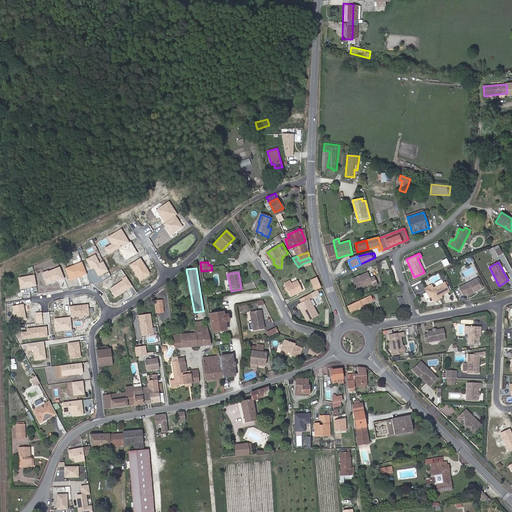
[(371,278),(368,272),(352,279),(357,289),(373,283),(374,286),(378,284),(375,277),(371,278)]
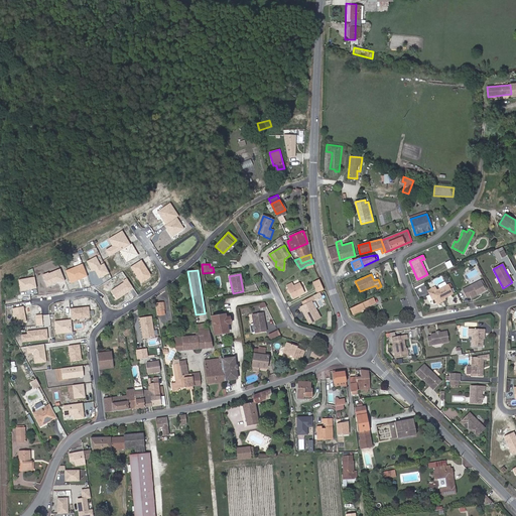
[(325,290),(319,279),(313,282),(318,293),(319,292),(325,290)]
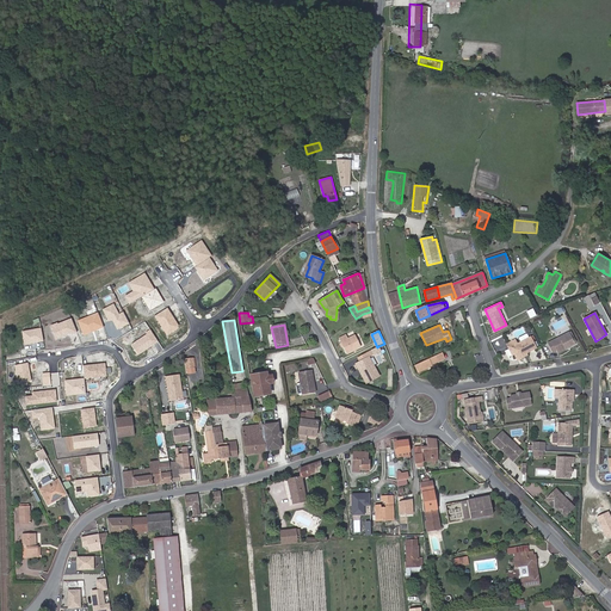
[(568,333),(547,344),(551,352),(555,351),(556,352),(563,349),(574,344),(568,333)]
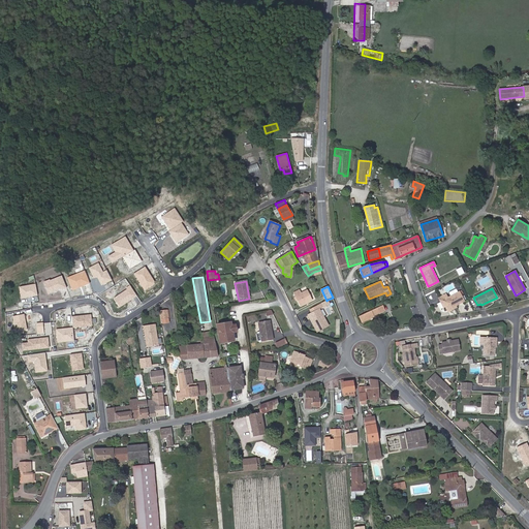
[(301,293),(300,289),(293,292),(300,306),(312,300),(307,290),(301,293)]
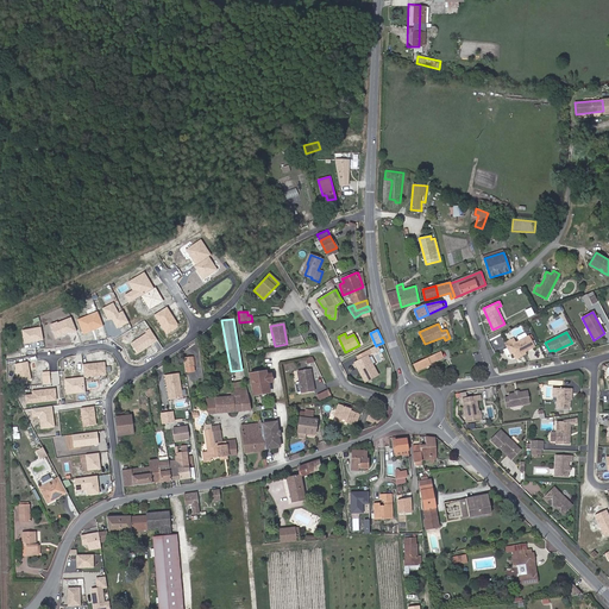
[(514,338),(506,343),(508,347),(509,346),(513,351),(513,352),(515,356),(525,351),(534,346),(528,336),(515,343),(514,338)]
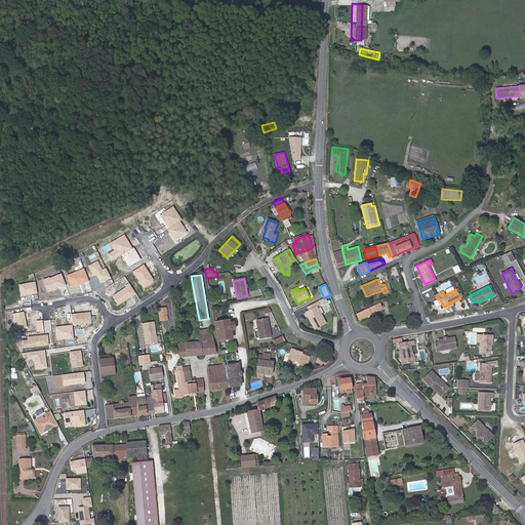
[(365,310),(359,312),(362,318),(370,314),(370,313),(376,311),(374,305),(370,307),(365,310)]
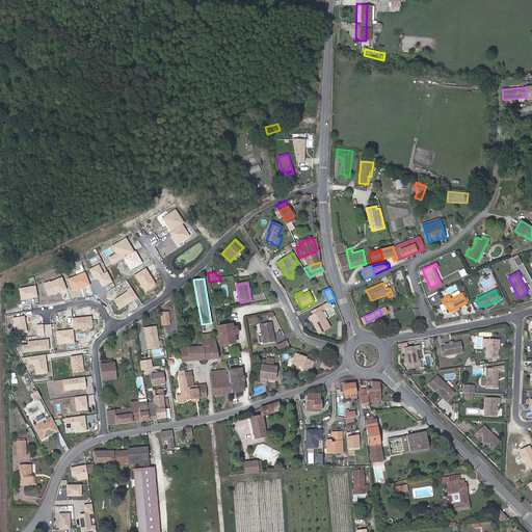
[(329,327),(321,311),(311,317),(313,321),(314,320),(321,333),(329,327)]
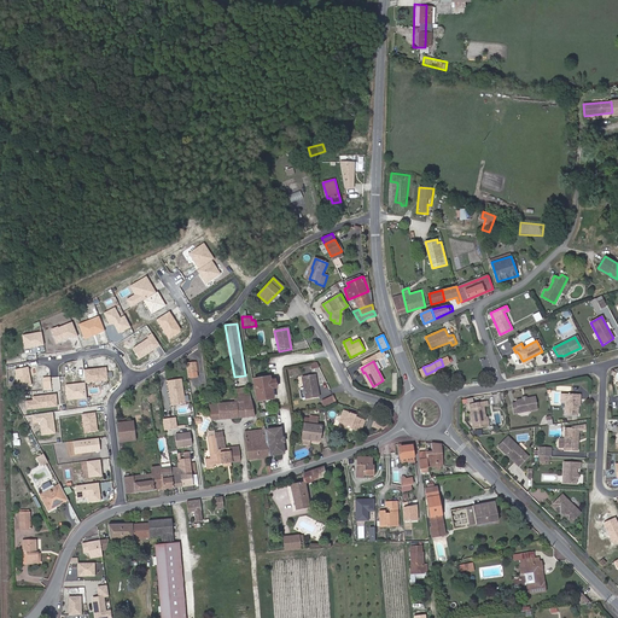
[(373,386),(365,372),(363,373),(371,386),(373,386)]
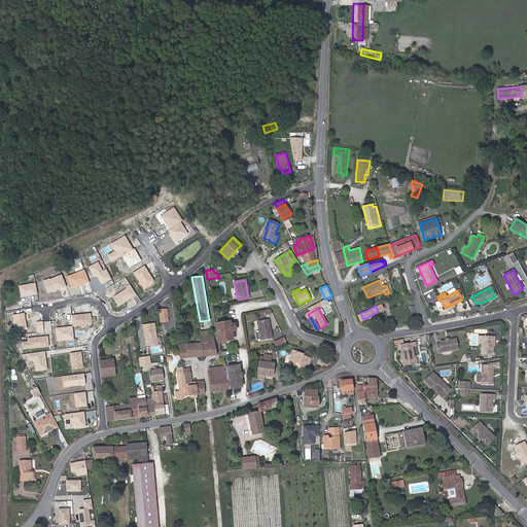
[(272,339),(269,319),(257,321),(260,341),(272,339)]
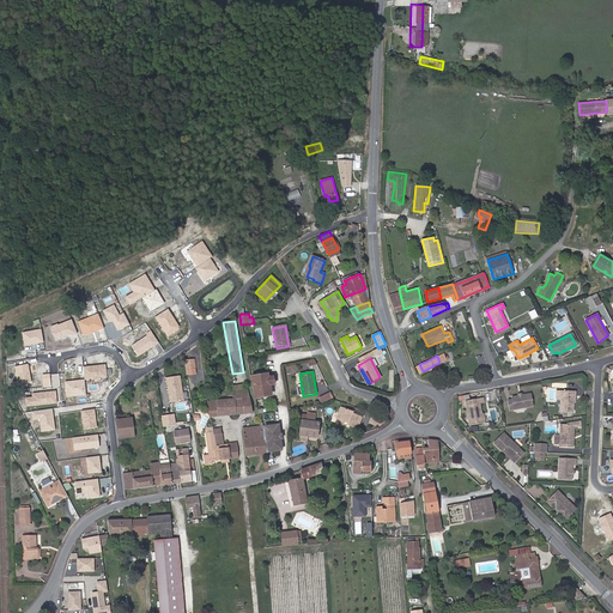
[(271,386),(275,384),(274,376),(268,377),(268,374),(252,376),(255,398),(256,398),(273,395),(271,386)]
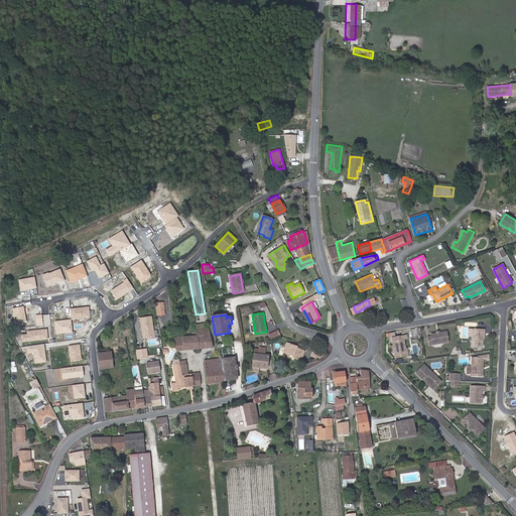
[(155,337),(151,315),(141,317),(143,328),(144,328),(146,338),(155,337)]
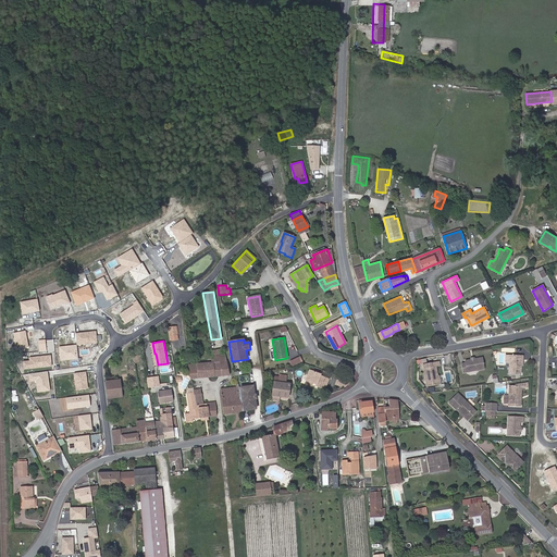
[(213,360),(215,376),(230,375),(227,361),(226,361),(225,354),(222,354),(222,349),(212,350),(213,360)]
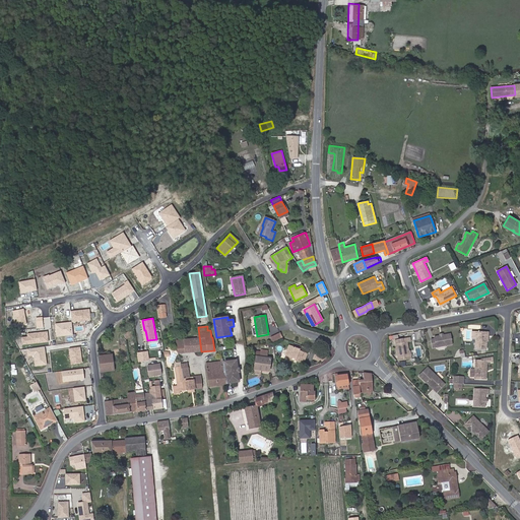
[(486,350),(486,342),(486,336),(489,336),(489,332),(477,332),(477,338),(476,349),(486,350)]
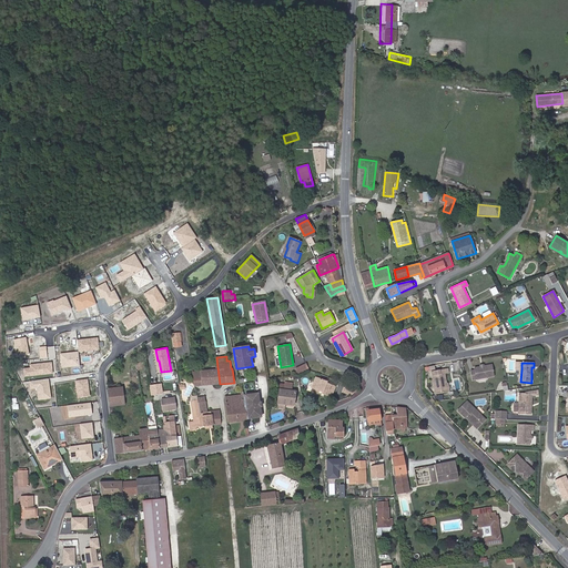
[(297,376),(298,375),(310,369),(306,364),(295,368),(297,376)]
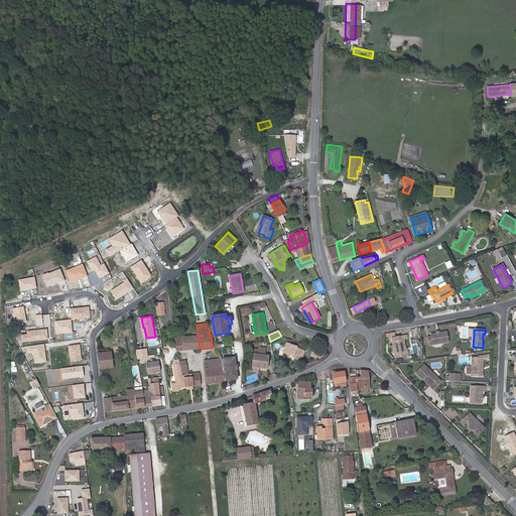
[(428,346),(449,342),(447,332),(438,333),(438,335),(436,335),(436,334),(430,335),(430,337),(427,337),(428,346)]
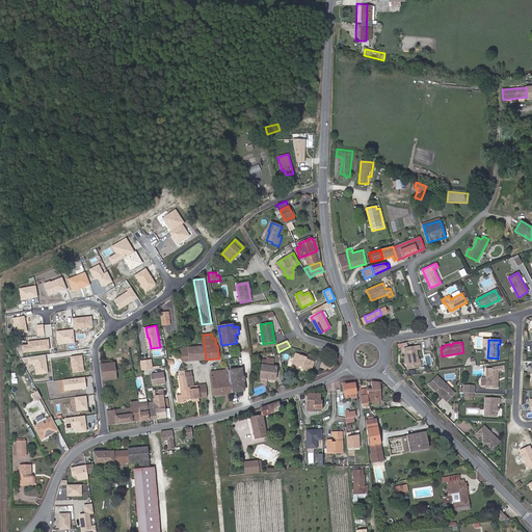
[(180,348),(182,361),(190,361),(206,360),(204,344),(203,344),(203,346),(180,348)]
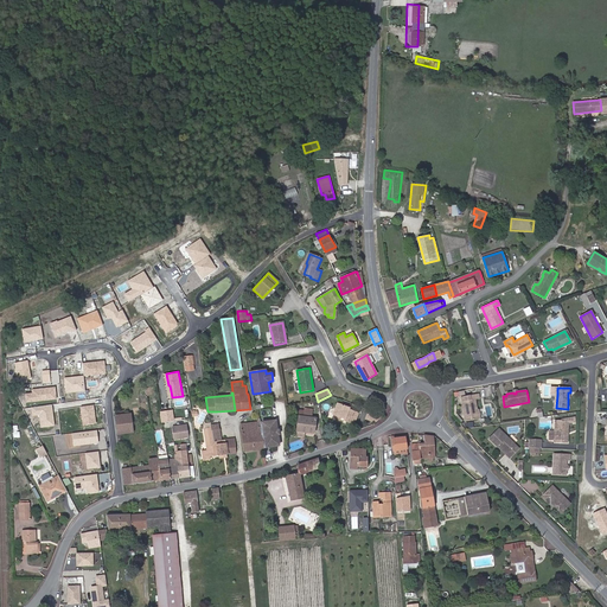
[(467,421),(479,419),(478,409),(475,400),(480,398),(479,394),(470,395),(471,401),(462,402),(467,421)]
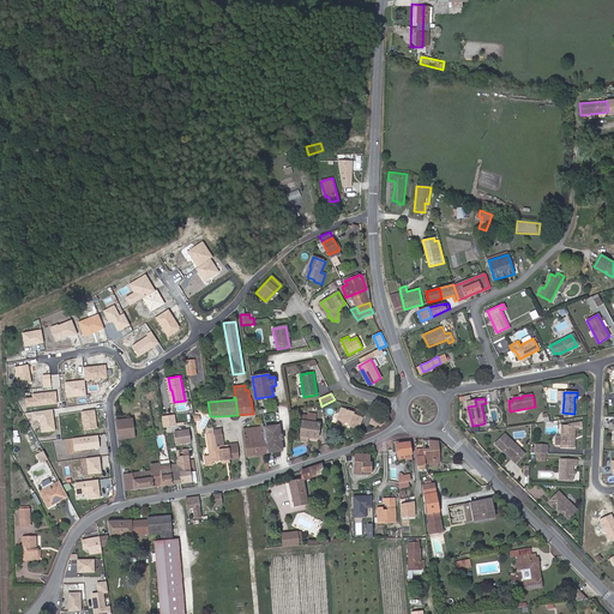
[(349,422),(349,425),(359,428),(362,417),(355,415),(354,416),(351,415),(353,414),(353,411),(341,408),(337,419),(349,422)]
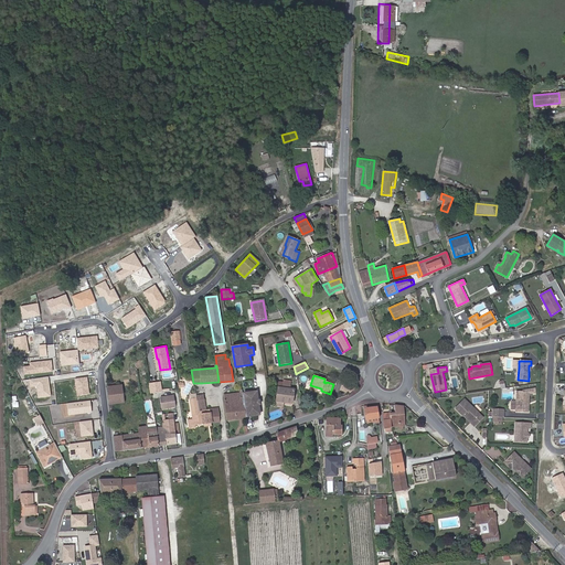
[(149,383),(151,393),(161,391),(160,382),(149,383)]
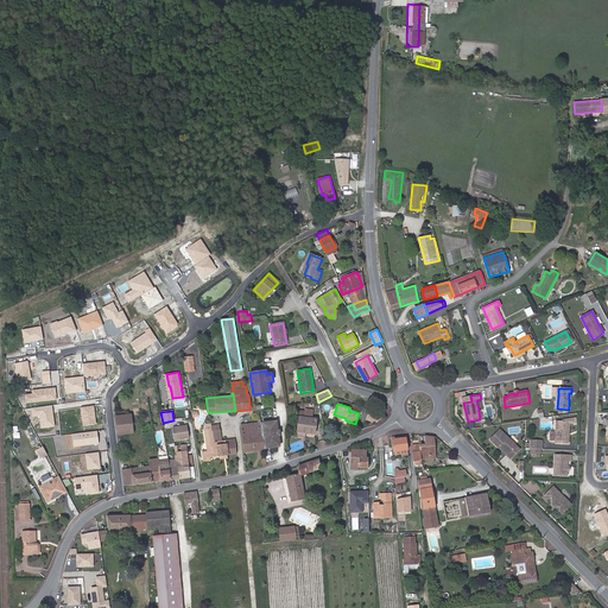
[(299,417),(298,431),(306,432),(315,434),(317,419),(312,419),(314,413),(308,413),(306,418),(301,417),(299,417)]
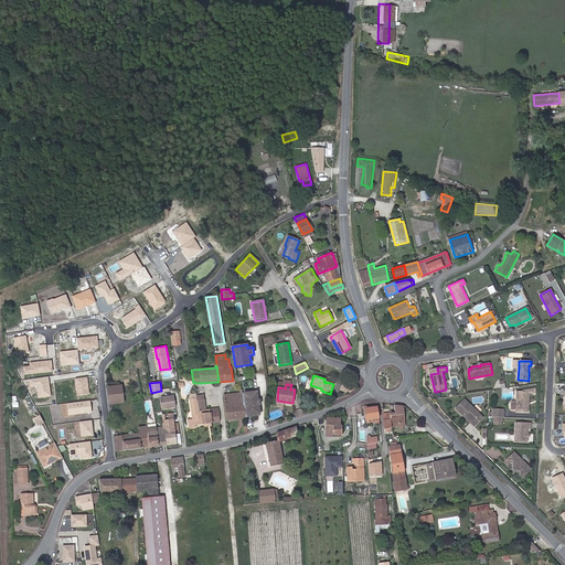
[(123,385),(108,387),(110,403),(110,404),(114,403),(125,402),(123,385)]
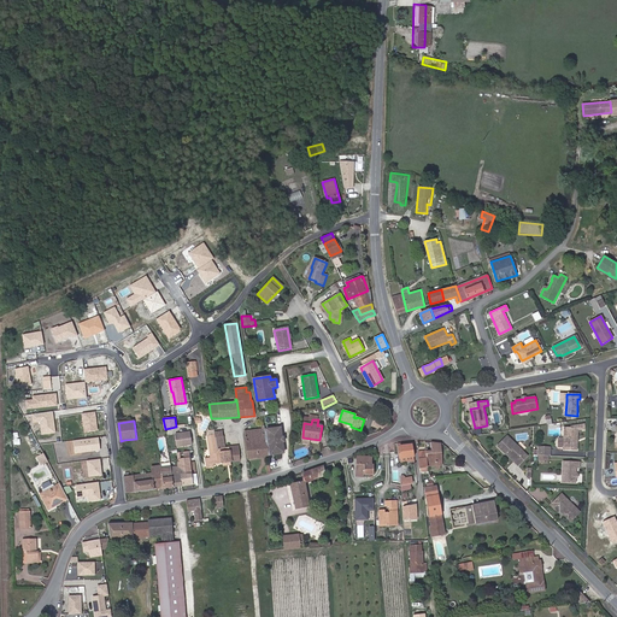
[(265,432),(264,424),(262,425),(262,428),(245,432),(248,458),(269,456),(265,432)]
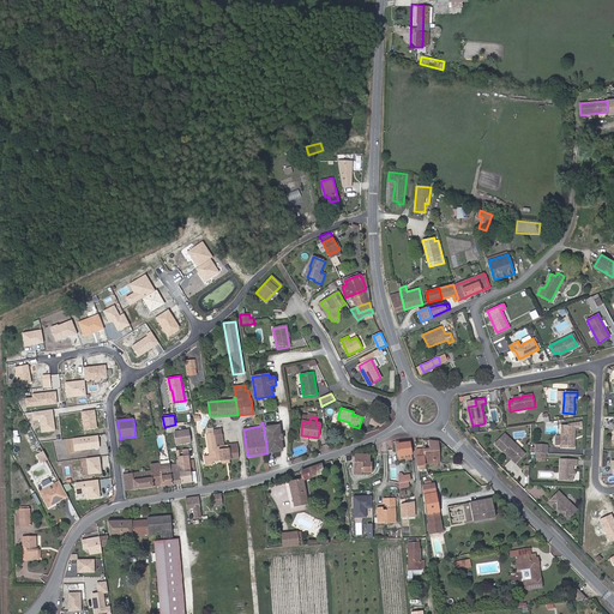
[(268,453),(283,449),(281,439),(277,440),(277,437),(281,435),(278,425),(264,429),(268,453)]
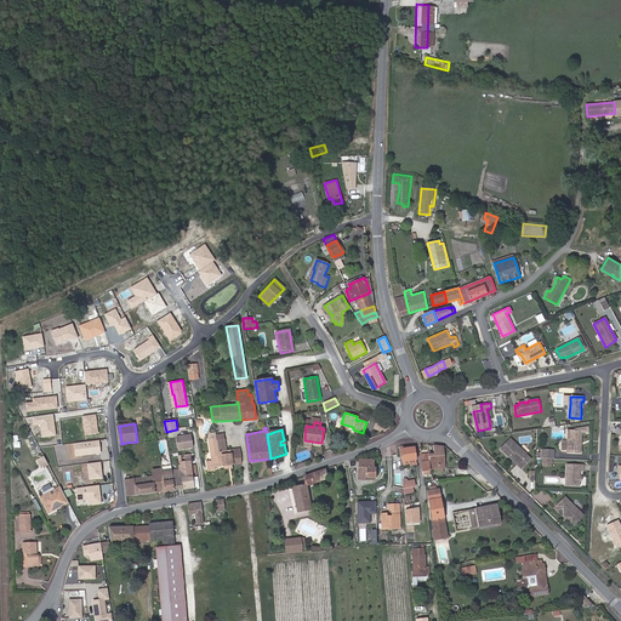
[(568,450),(568,453),(581,454),(581,445),(579,445),(579,442),(582,442),(582,431),(568,431),(568,442),(568,450)]
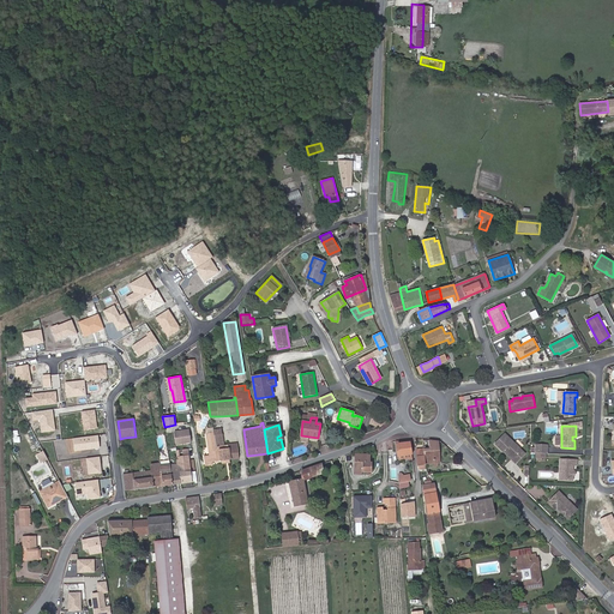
[(206,434),(210,455),(211,462),(214,462),(221,461),(220,446),(217,446),(215,435),(215,429),(214,428),(208,428),(208,433),(206,434)]
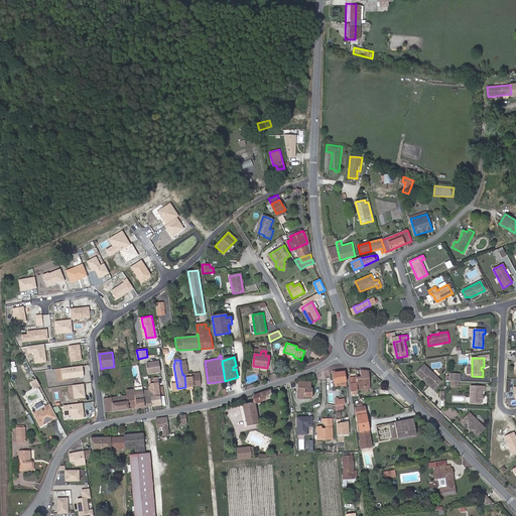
[(160,371),(159,361),(147,363),(148,373),(160,371)]
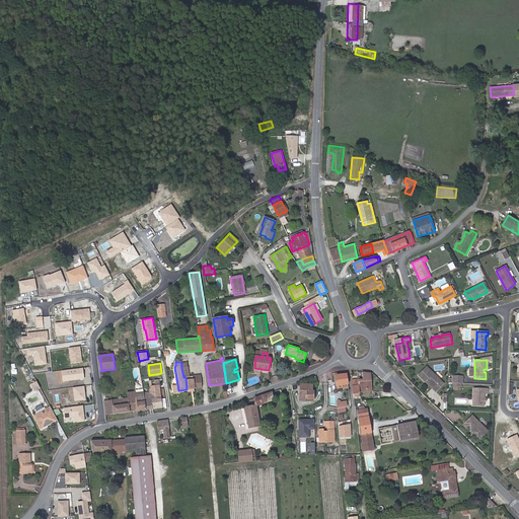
[(444,382),(427,366),(419,374),(425,380),(429,377),(439,387),(444,382)]
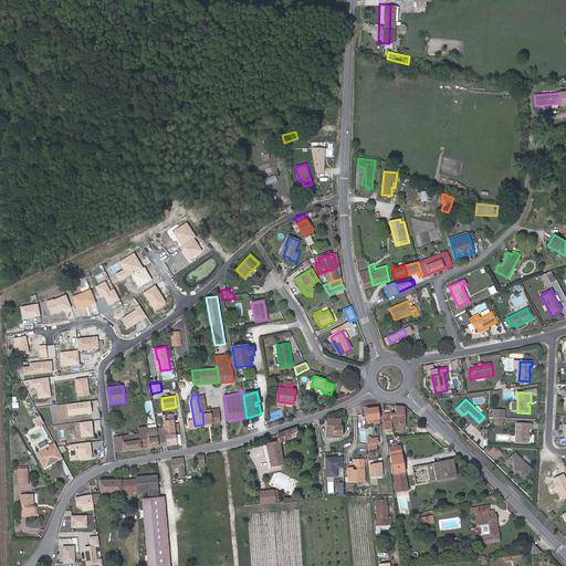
[(401,427),(406,426),(405,406),(396,405),(396,406),(396,412),(390,413),(391,428),(401,427)]
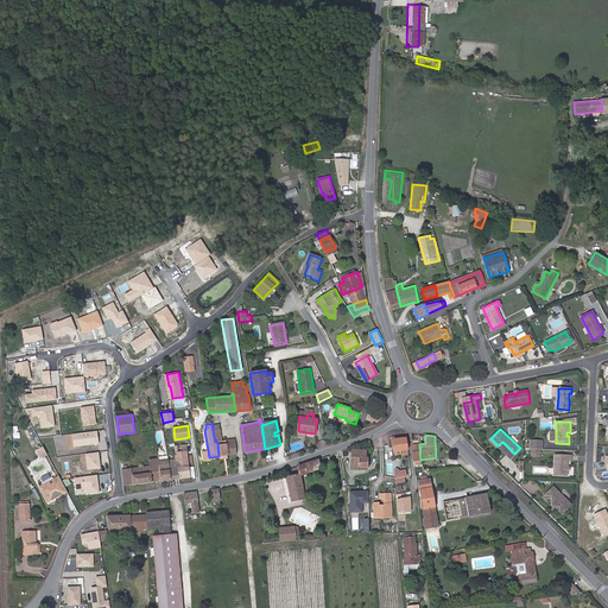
[(394,453),(396,453),(409,450),(406,436),(393,437),(394,453)]
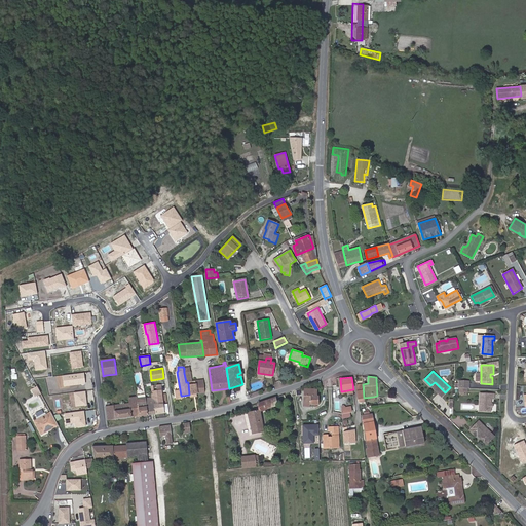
[(204,392),(203,380),(196,381),(197,393),(204,392)]
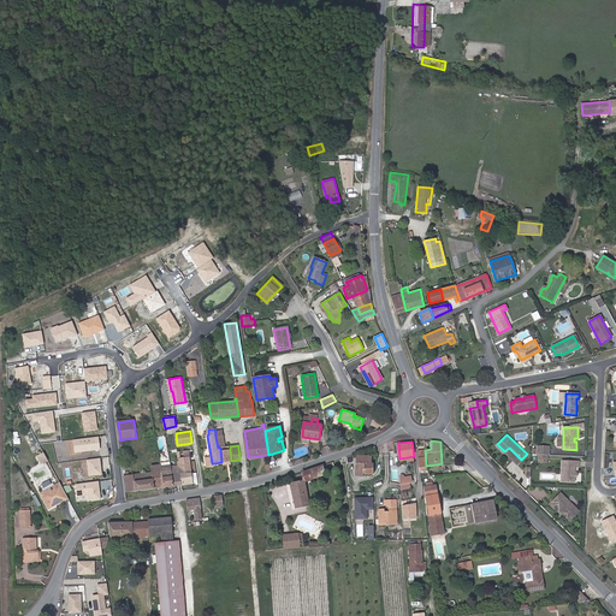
[(221,462),(224,462),(231,461),(230,446),(225,446),(220,448),(221,462)]
